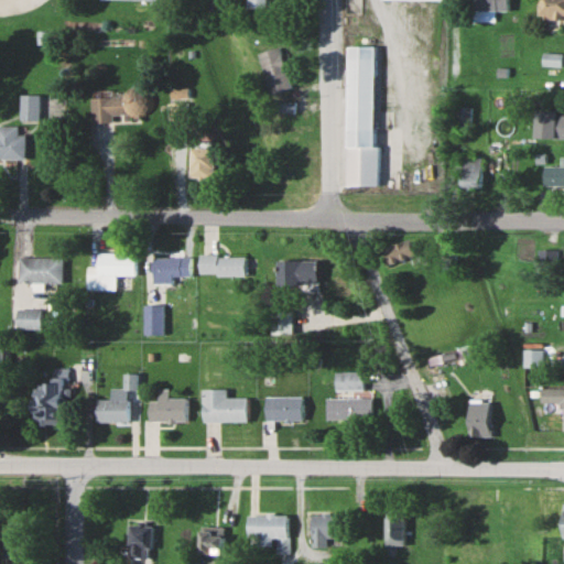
[(508,0),(469,0),(469,20),(492,20),(492,10),(508,10),(508,0)]
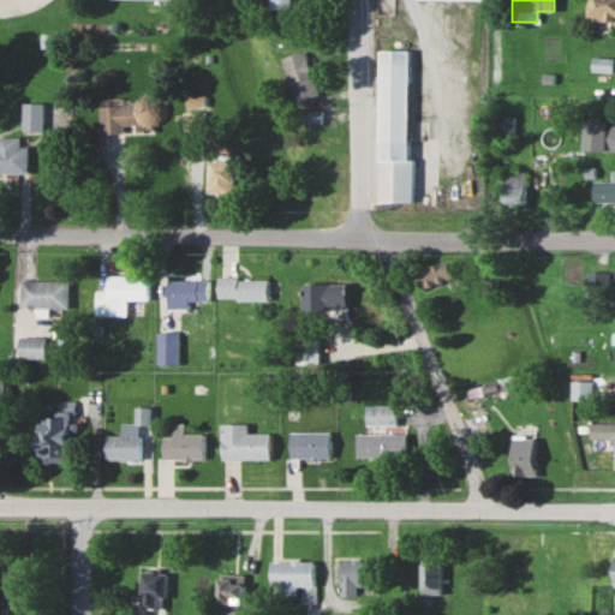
[(614,0),(589,0),(590,19),(614,19),(614,0)]
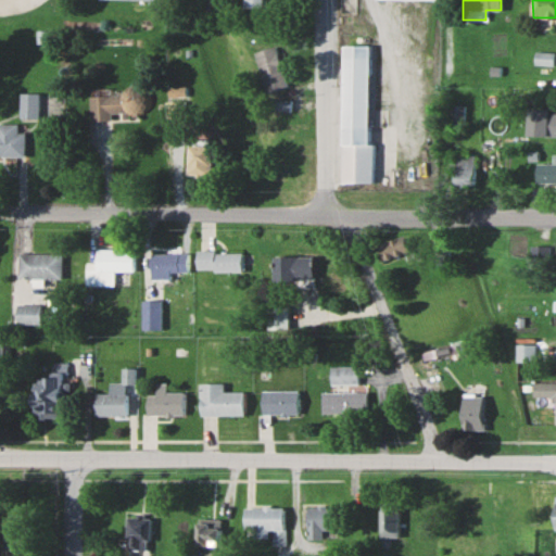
[(343,43),(344,182),(378,181),(378,141),(370,141),(369,43),(343,43)]
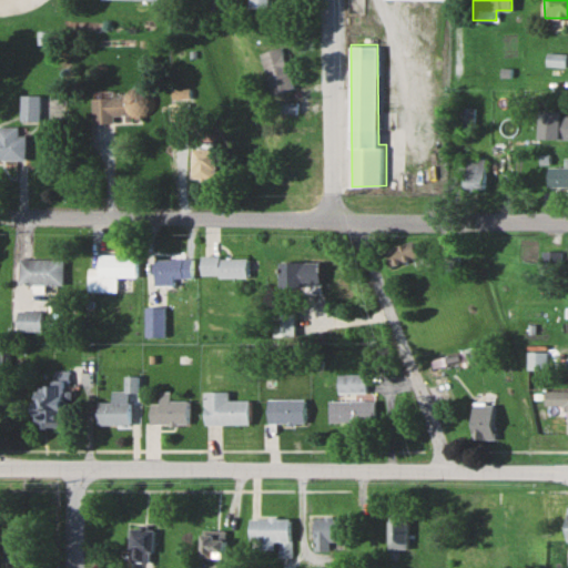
[(263,50),(272,93),(294,89),(286,46),(263,50)]
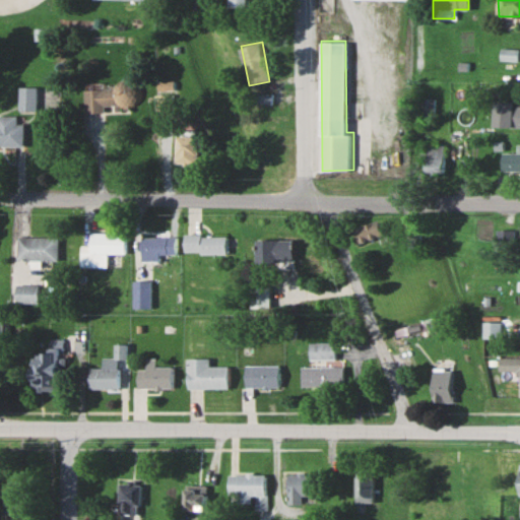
[(517,49),(500,49),(501,60),(517,60),(517,49)]
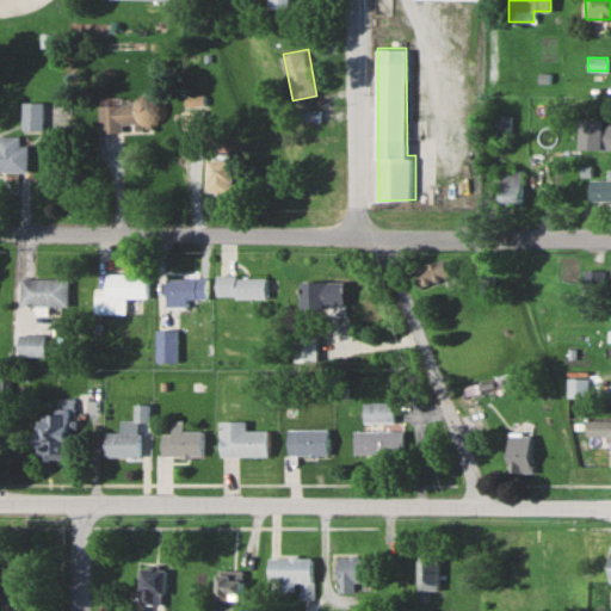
[(97,131),(155,129),(154,99),(96,102),(97,131)]
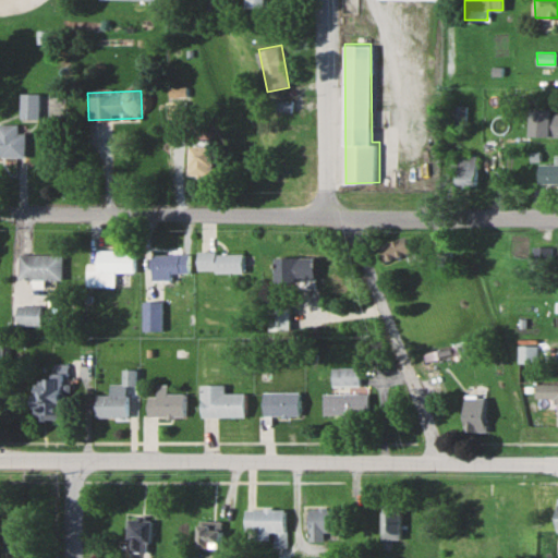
[(19,118),(60,118),(60,94),(19,94),(19,118)]
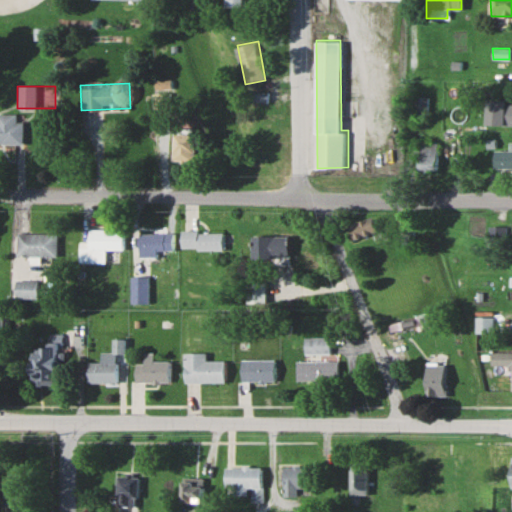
[(414,115),(426,115),(426,97),(414,97),(414,115)]
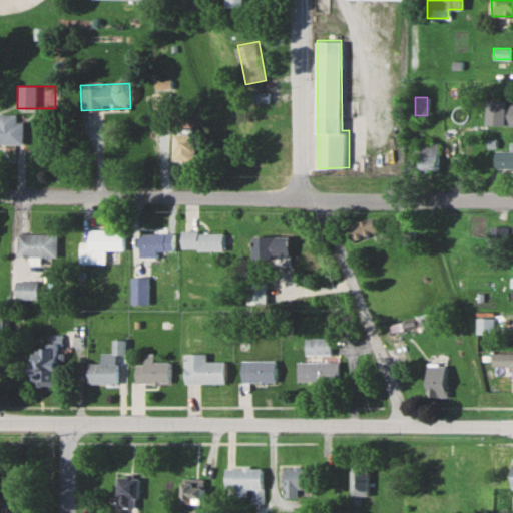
[(512,125),(512,100),(488,101),(488,125),(512,125)]
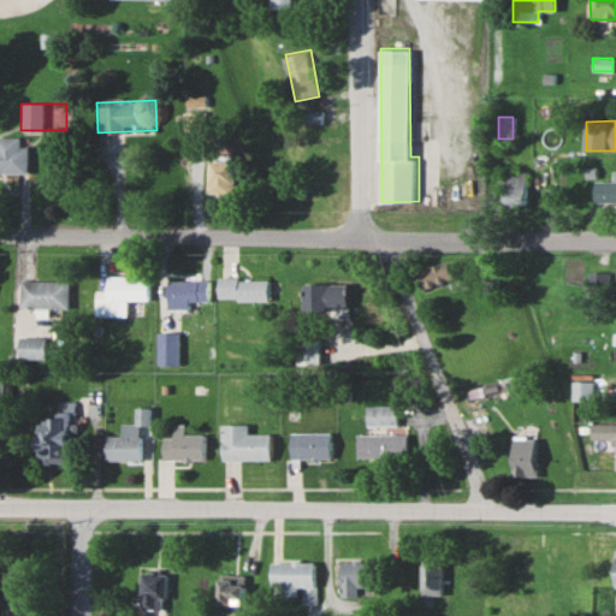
[(337,191),(312,135),(301,140),(326,196),(337,191)]
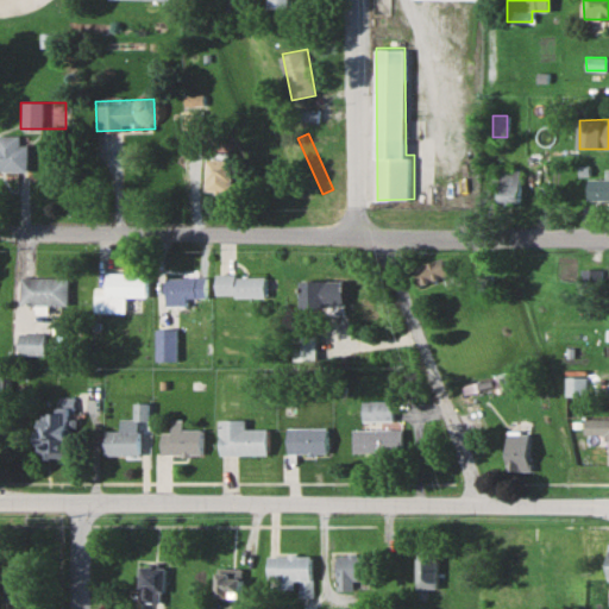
[(0,136),(0,170),(26,171),(26,136),(0,136)]
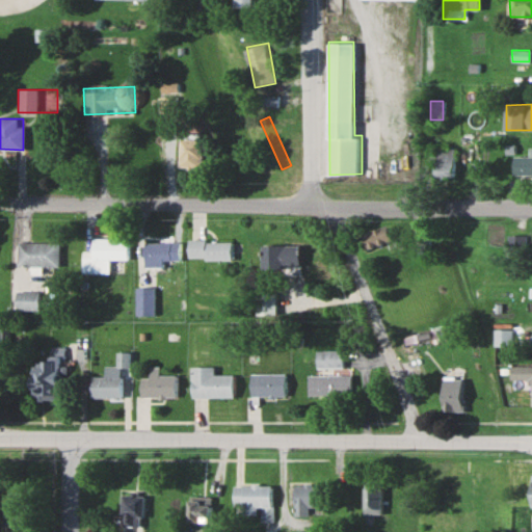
[(180,164),(201,164),(201,137),(180,137),(180,164)]
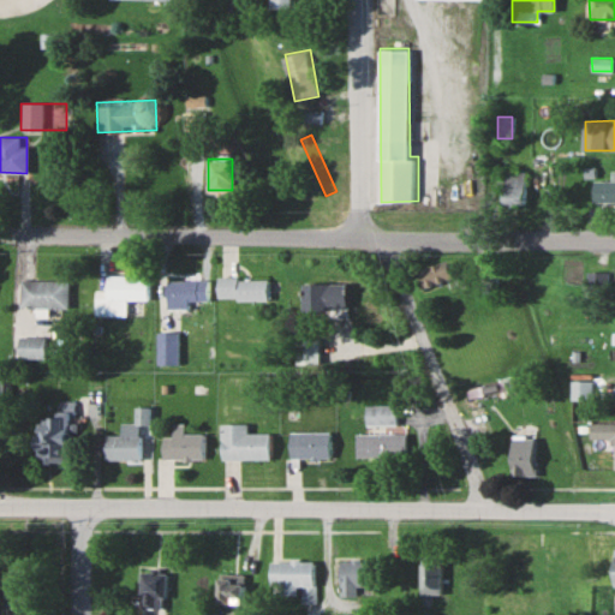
[(524,171),(502,171),(502,204),(525,204),(524,171)]
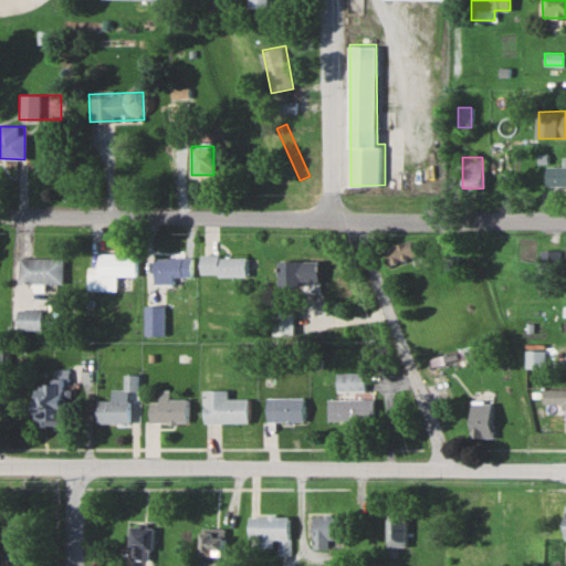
[(565,165),(545,166),(545,186),(565,185),(565,165)]
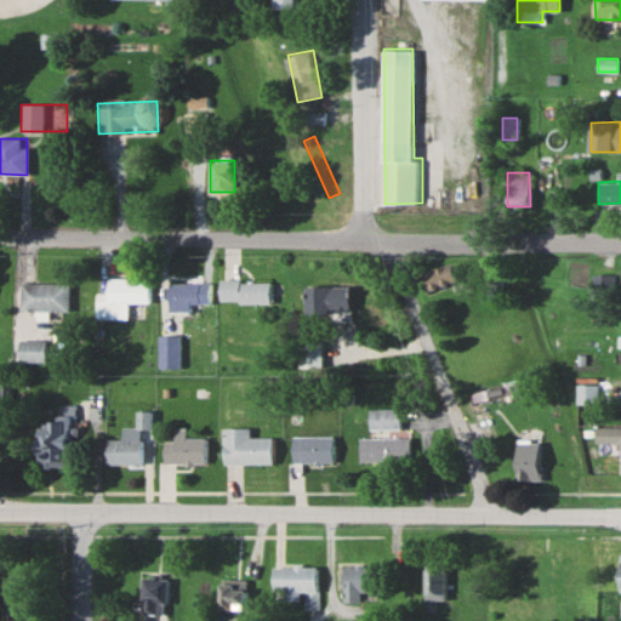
[(433,291),(461,280),(454,262),(426,273),(433,291)]
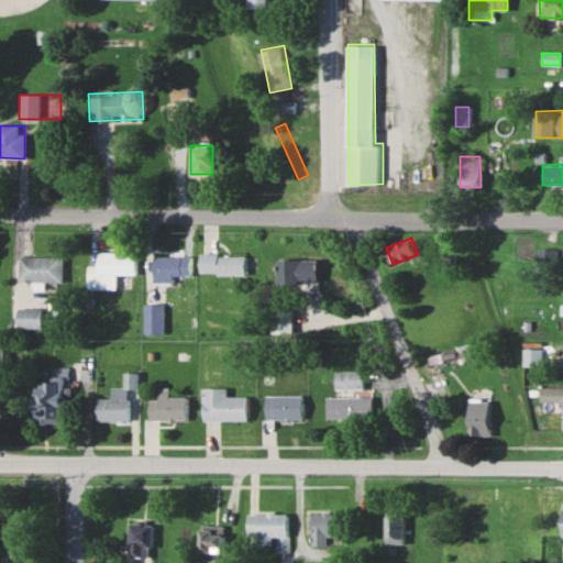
[(555,247),(537,247),(537,269),(555,269),(555,247)]
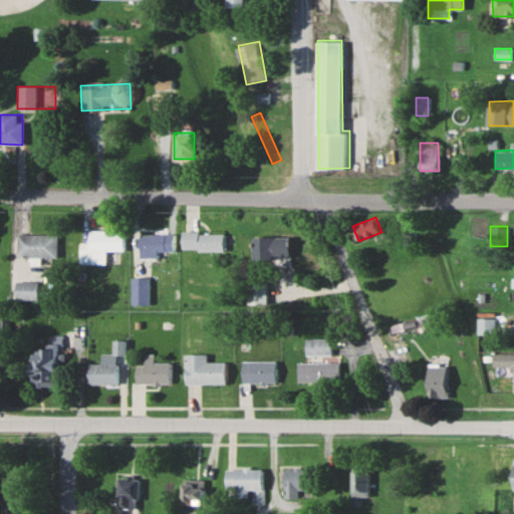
[(104,264),(104,251),(122,251),(122,230),(88,230),(88,242),(78,242),(78,264),(104,264)]
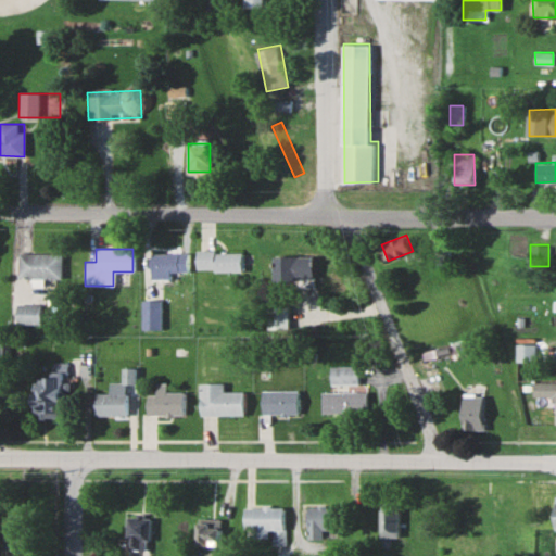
[(197,270),(247,270),(247,251),(197,251),(197,270)]
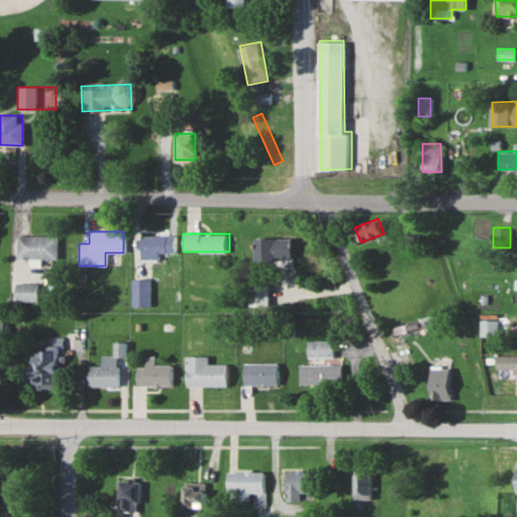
[(15,259),(57,259),(57,235),(16,235),(15,259)]
